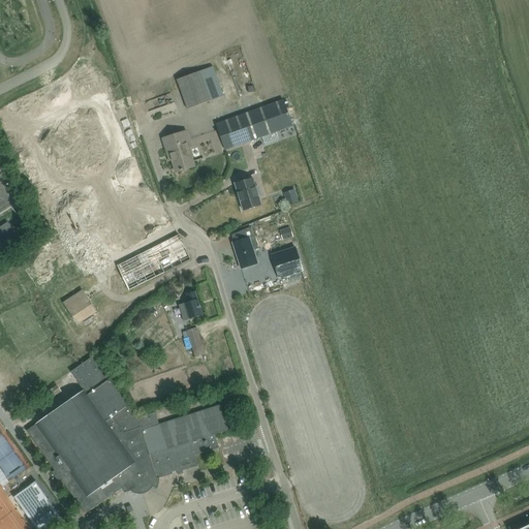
[(187,110),(197,106),(224,97),(214,66),(177,80),(187,110)]
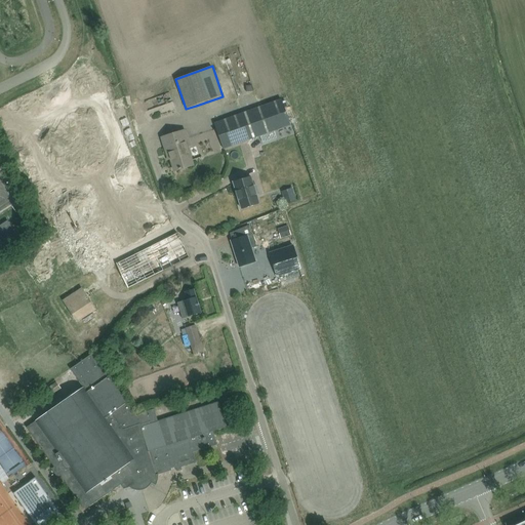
[(224,119),(214,123),(216,129),(223,145),(224,149),(229,147),(259,135),(263,143),(276,138),(273,130),(290,124),(284,107),(286,107),(287,106),(284,99),(282,101),(281,99),(224,119)]
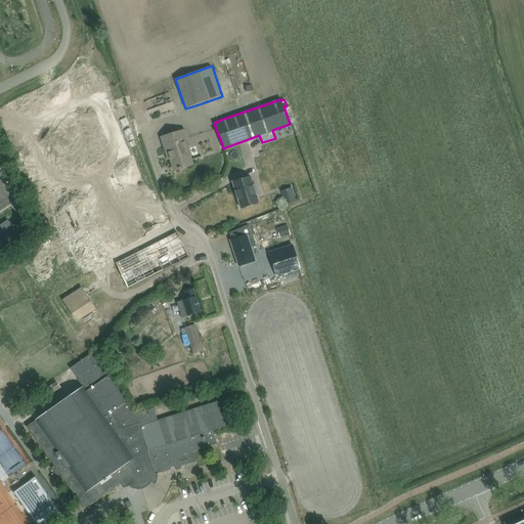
[(61,175),(66,188),(116,172),(97,114),(43,131),(58,176),(61,175)]
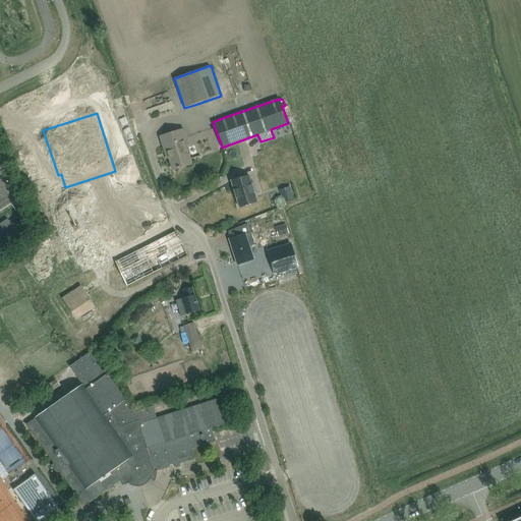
[(106,120),(111,129),(125,123),(121,113),(106,120)]
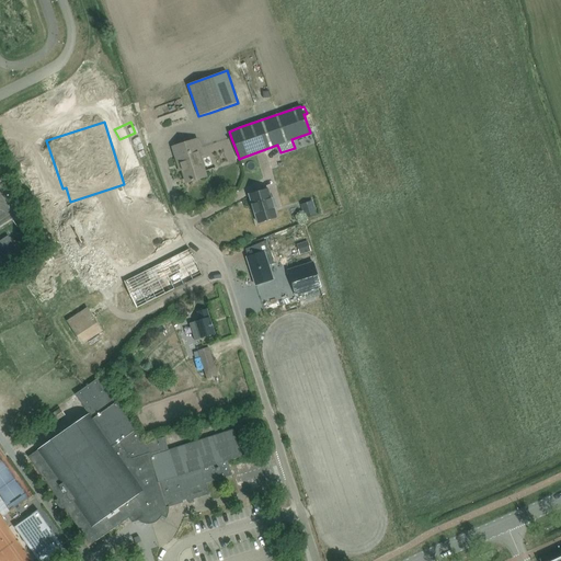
[(186,183),(206,176),(197,149),(201,149),(197,139),(173,147),(179,165),(181,164),(186,183)]
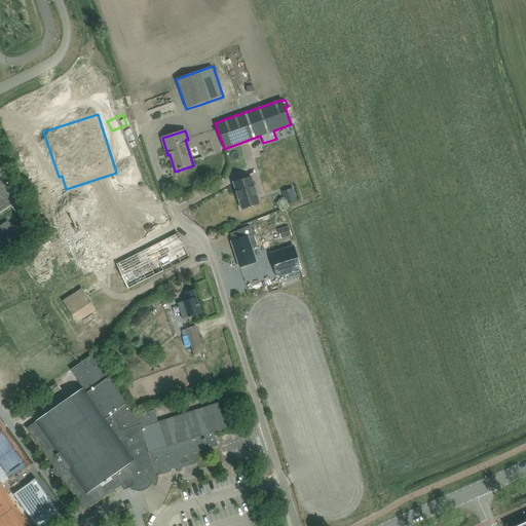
[(242,148),(234,151),(238,159),(247,156),(242,148)]
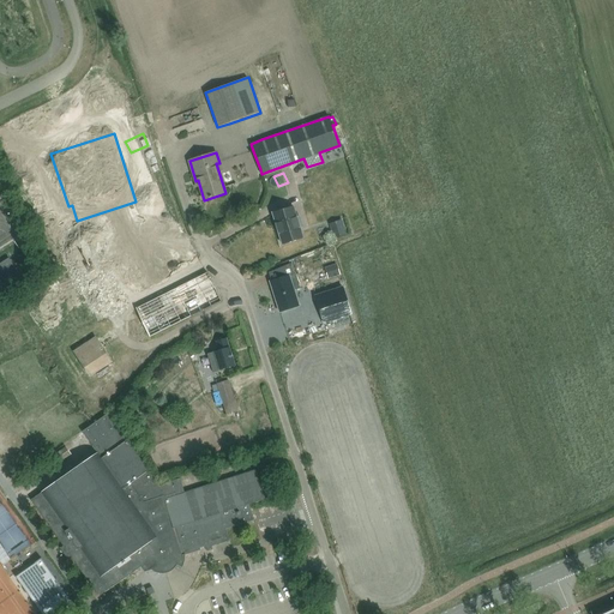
[(272,214),(282,245),(304,238),(300,227),(302,227),(300,217),(296,217),(294,208),(272,214)]
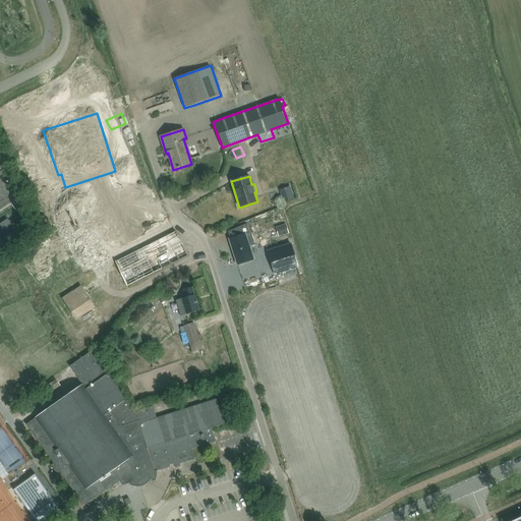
[(293,199),(291,192),(281,195),(283,203),(293,199)]
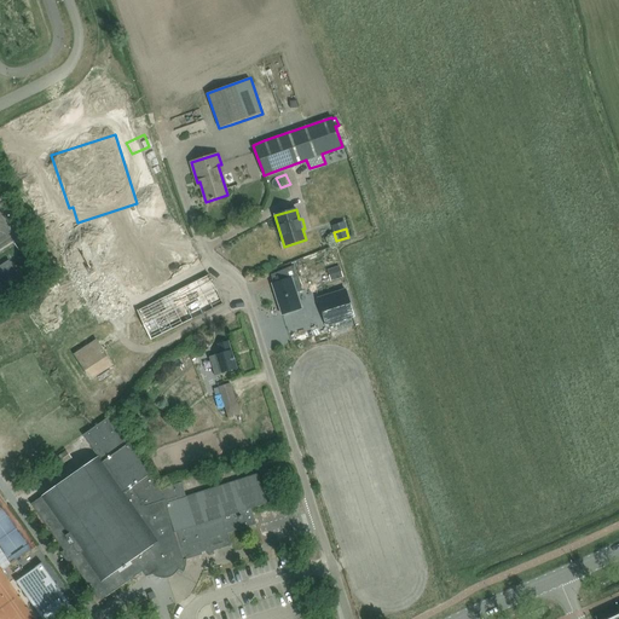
[(181,242),(191,260),(204,254),(195,236),(181,242)]
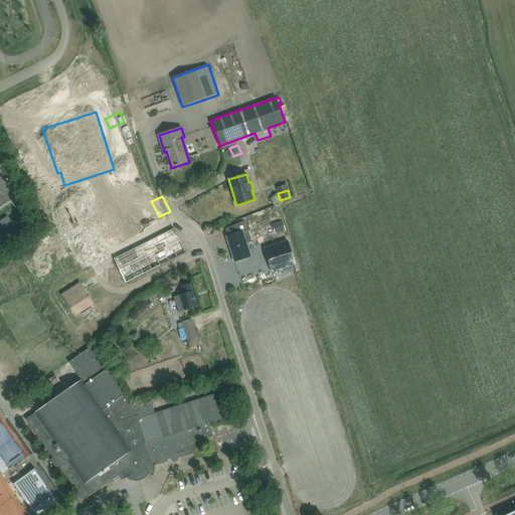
[(86,214),(70,220),(84,255),(94,251),(98,263),(105,260),(86,214)]
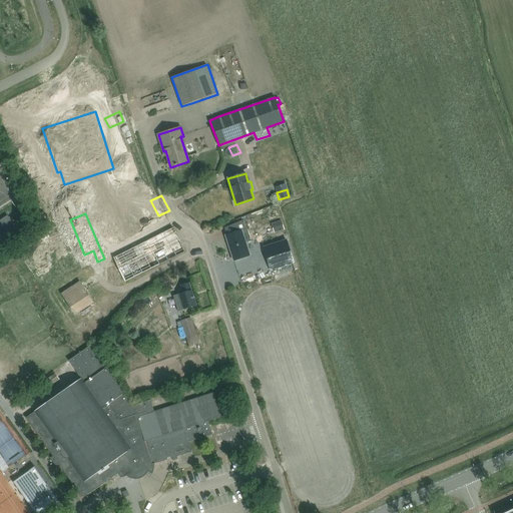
[(0,219),(0,245),(19,233),(7,215),(0,219)]
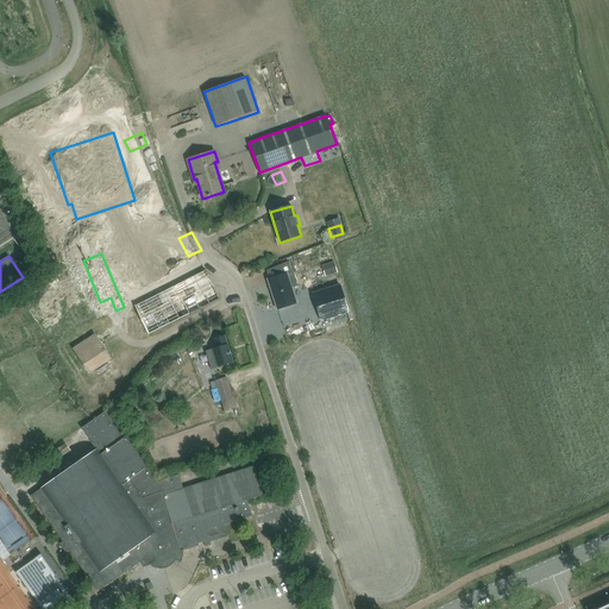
[(296,303),(292,288),(297,286),(293,271),(292,272),(289,262),(267,270),(269,280),(268,280),(277,309),(296,303)]
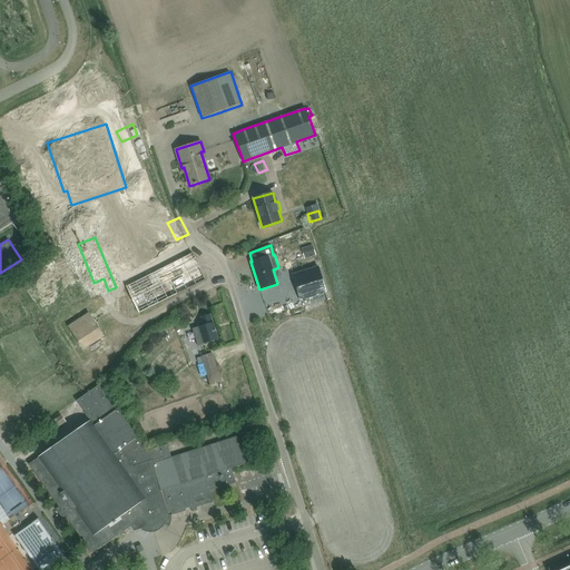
[(305,247),(308,257),(315,255),(312,245),(305,247)]
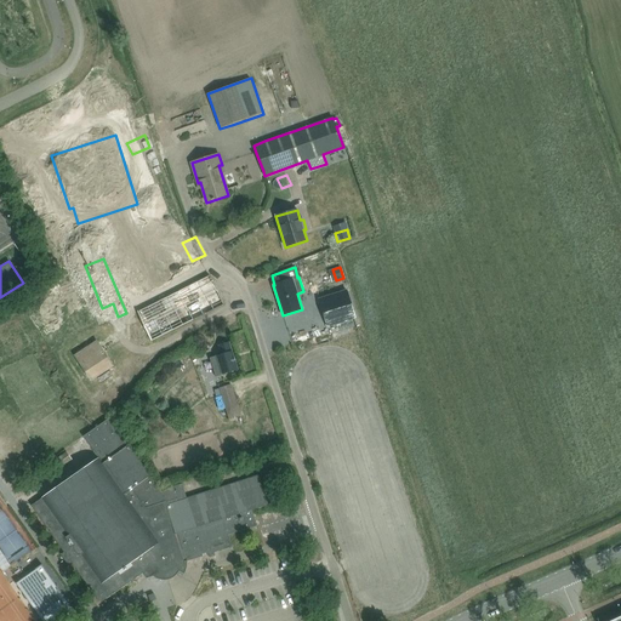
[(210,275),(138,312),(152,341),(223,305),(210,275)]
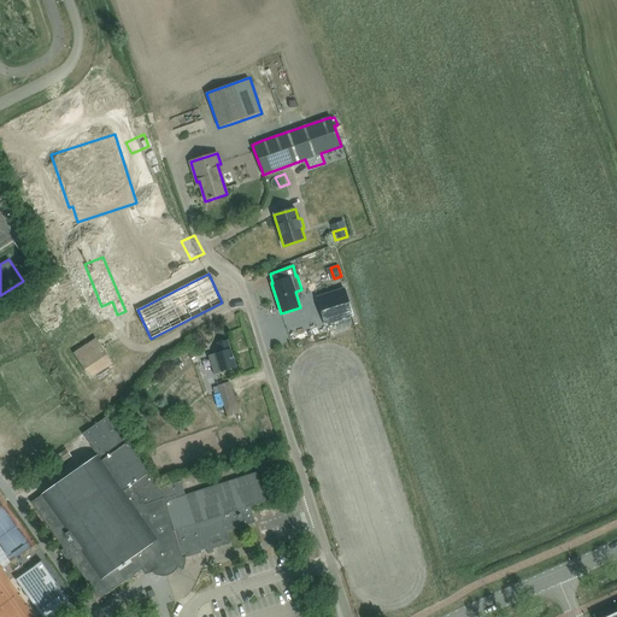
[(344,288),(316,297),(324,325),(353,316),(344,288)]
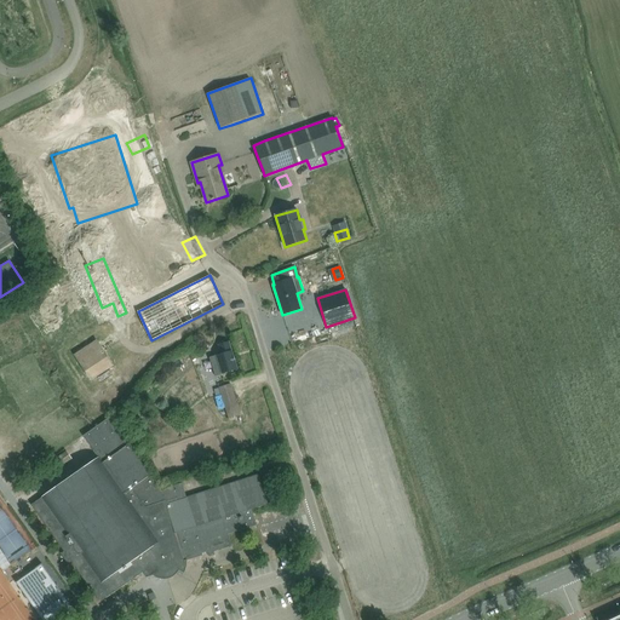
[(96,342),(75,355),(91,379),(113,366),(96,342)]
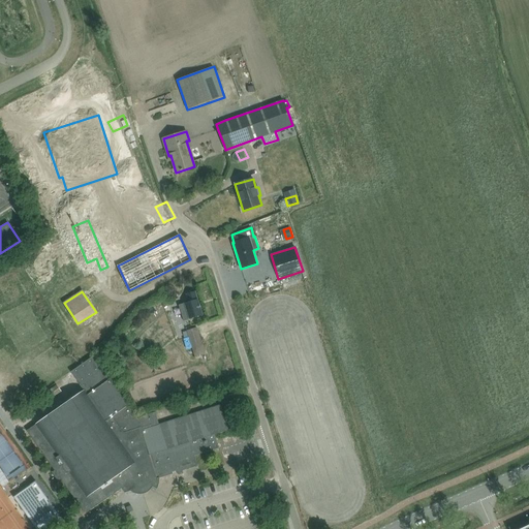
[(185,303),(179,305),(184,321),(190,319),(192,318),(203,315),(194,291),(187,293),(189,302),(185,303)]
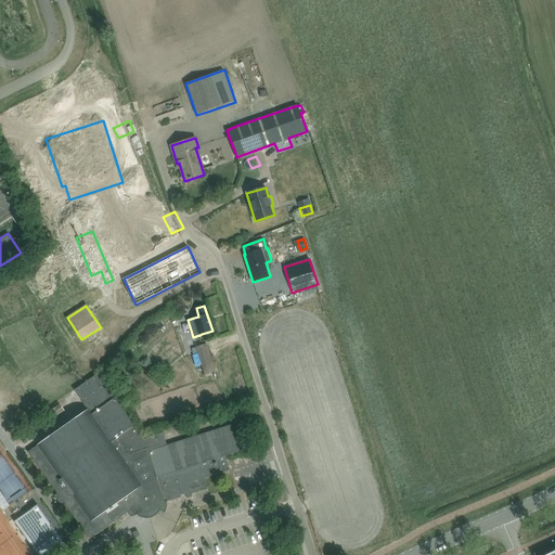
[(206,344),(196,347),(205,374),(215,371),(206,344)]
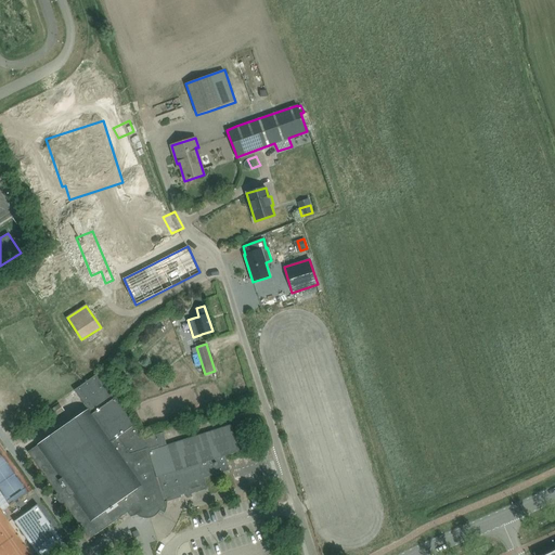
[(37,446),(28,452),(57,493),(55,495),(54,494),(54,495),(61,505),(62,505),(62,504),(64,503),(89,539),(128,513),(131,517),(138,515),(140,516),(143,517),(147,517),(151,517),(154,516),(157,514),(158,512),(159,510),(165,512),(166,508),(167,505),(167,502),(186,495),(188,499),(192,497),(192,493),(207,489),(204,478),(230,469),(226,456),(240,451),(232,425),(162,448),(157,435),(163,433),(142,439),(133,426),(134,425),(115,398),(114,398),(97,374),(75,390),(88,410),(37,446)]
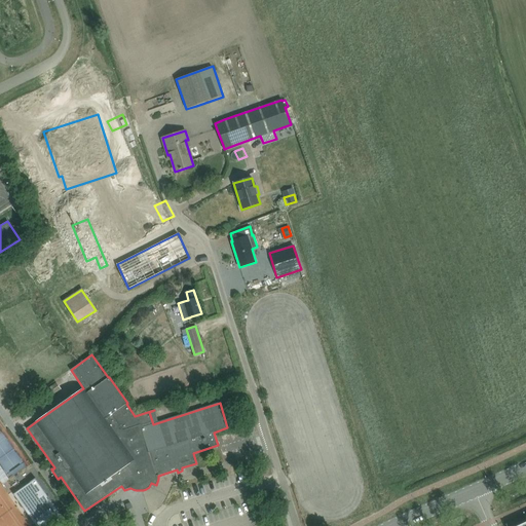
[(26,392),(41,382),(40,380),(35,374),(25,381),(21,384),(26,392)]
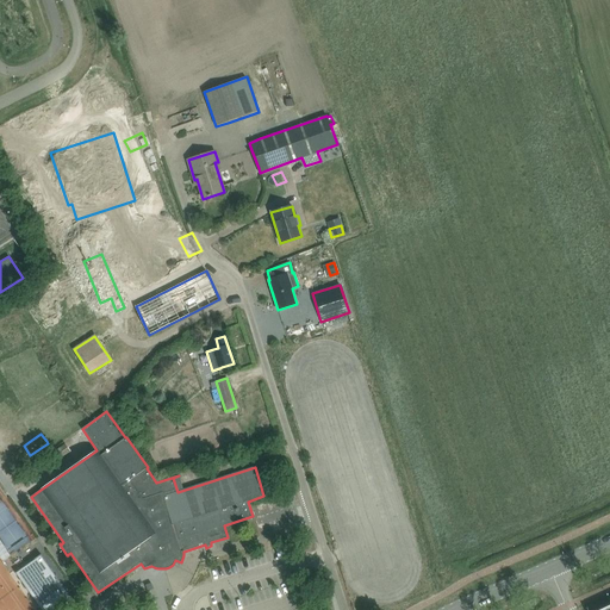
[(39,564),(23,574),(43,602),(45,601),(48,604),(47,605),(49,609),(55,609),(72,598),(42,555),(36,559),(39,564)]
